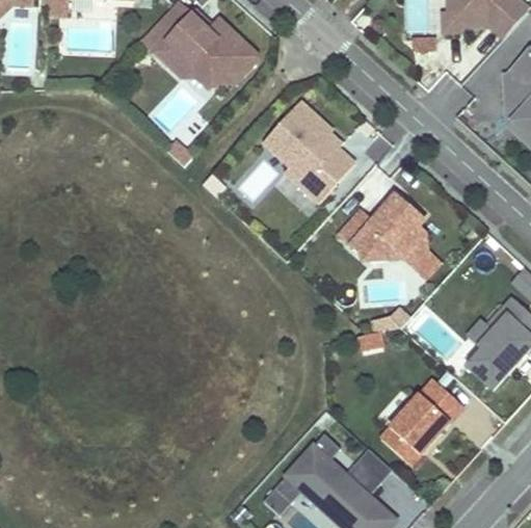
[(0,11),(5,6),(32,8),(32,2),(10,0),(0,0),(0,11)]
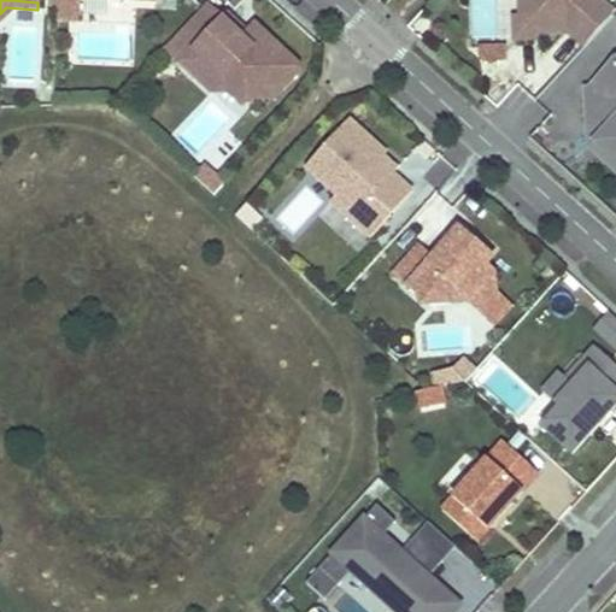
[(175,3),(175,0),(57,0),(57,9),(78,10),(78,0),(153,0),(153,1),(175,3)]
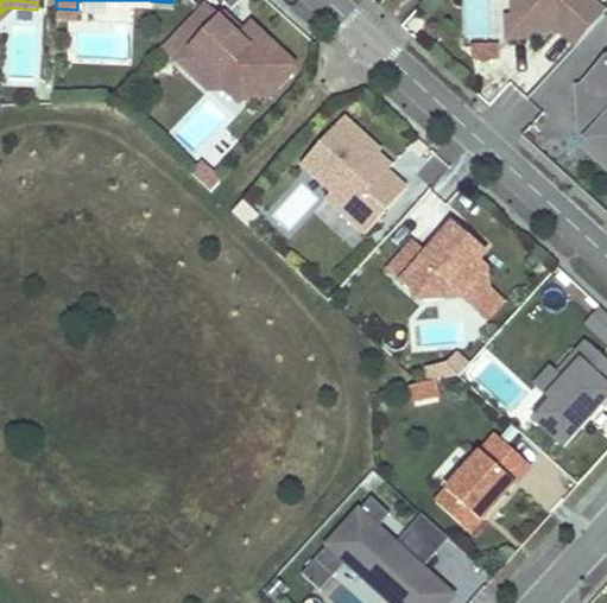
[(220,14),(204,0),(202,0),(163,42),(179,58),(191,46),(220,73),(215,77),(219,81),(239,100),(242,96),(254,83),(266,95),(293,68),(293,59),(251,20),(245,26),(239,32),(220,14)]
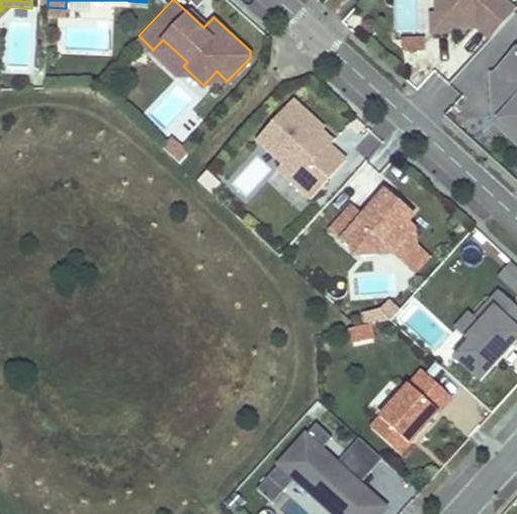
[(434,0),(436,12),(449,11),(450,23),(476,21),(490,34),(513,8),(515,6),(508,0),(434,0)]
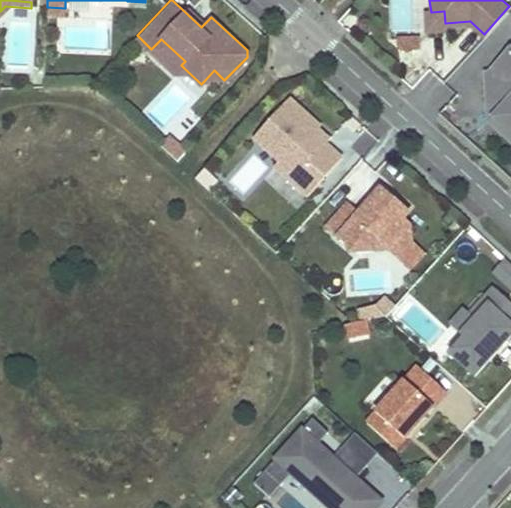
[(206,22),(191,7),(185,12),(201,27),(206,22)]
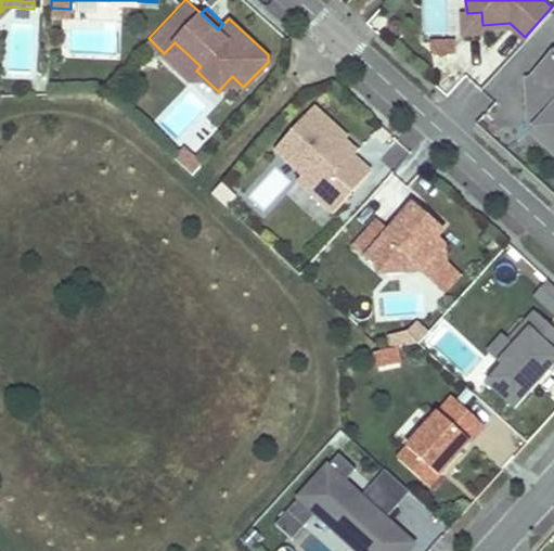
[(467,13),(462,13),(463,31),(481,30),(482,25),(481,12),(467,13)]
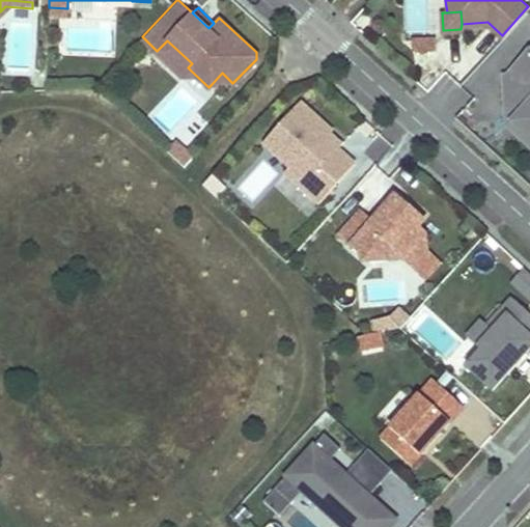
[(436,31),(415,34),(417,49),(438,46),(436,31)]
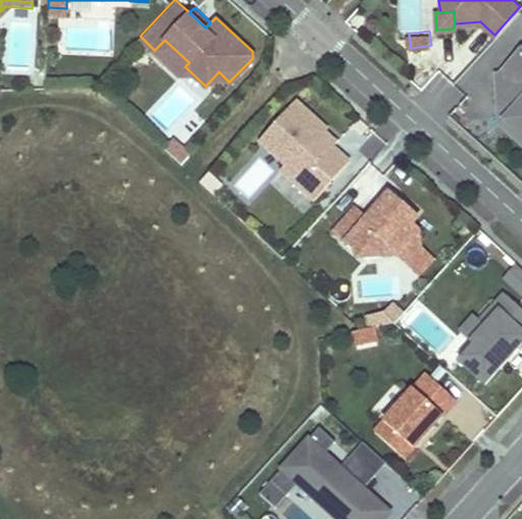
[(189,62),(164,40),(154,50),(179,73),(188,69),(185,66),(189,62)]
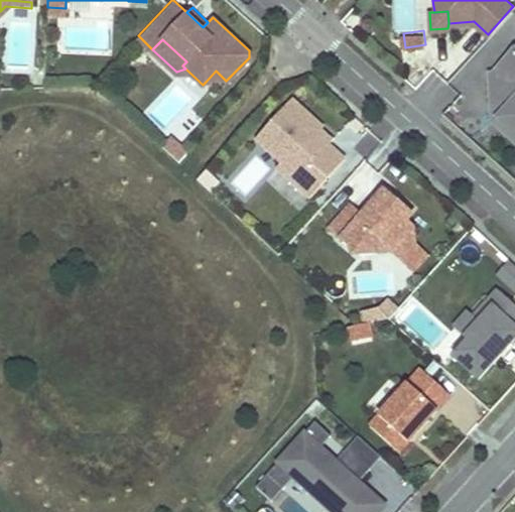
[(514,46),(496,68),(499,114),(514,128),(514,46)]
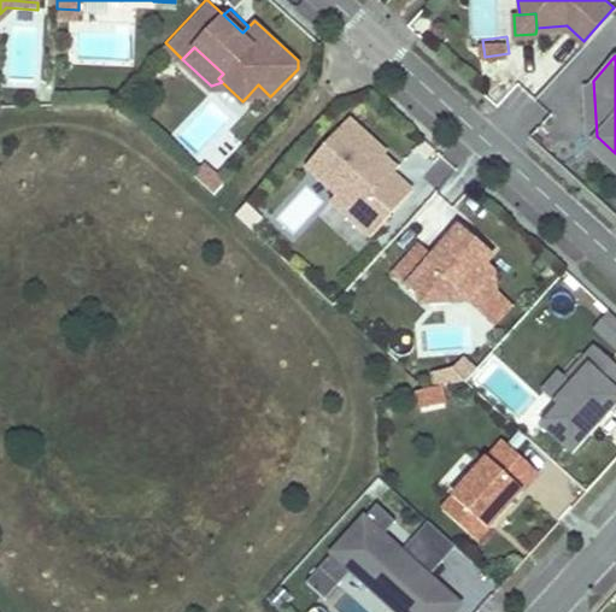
[(615,153),(597,136),(593,81),(586,81),(590,140),(615,163),(615,153)]
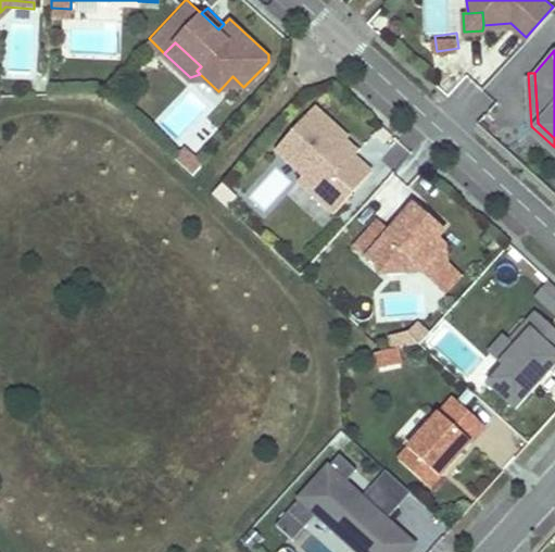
[(243,87),(232,76),(222,88),(243,87)]
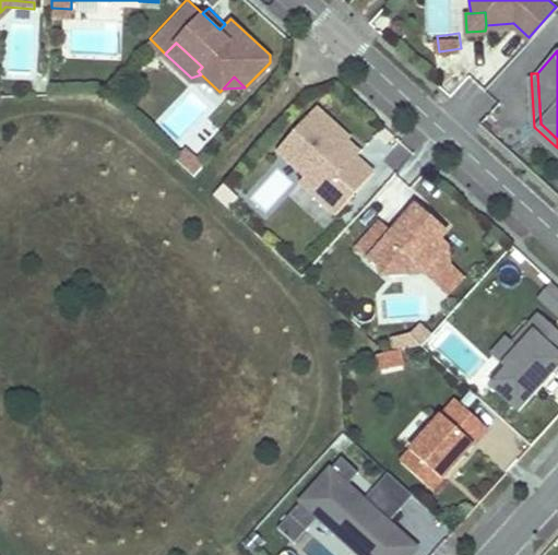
[(356,153),(360,149),(343,133),(345,130),(317,104),(277,148),(310,178),(316,172),(330,186),(323,193),(339,208),(374,169),(356,153)]
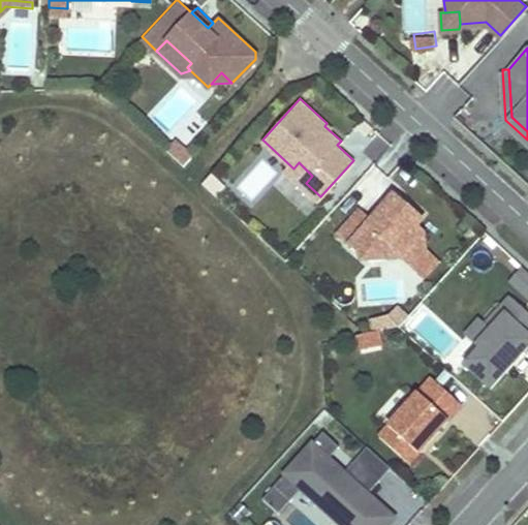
[(179,141),(171,149),(183,160),(191,152),(179,141)]
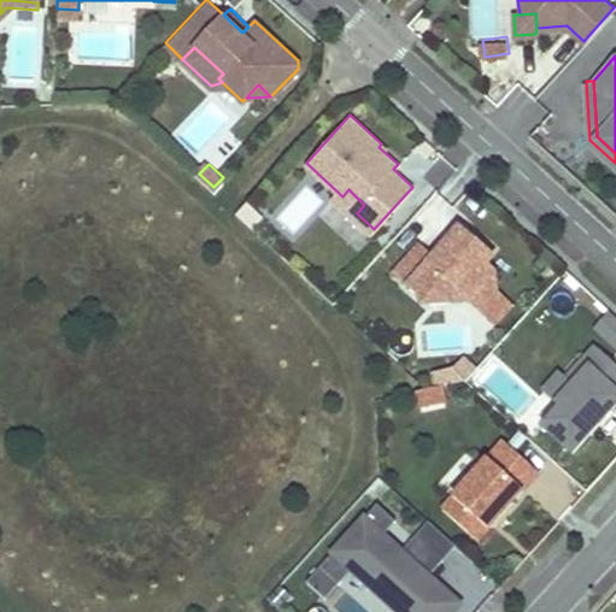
[(286,200),(300,221),(327,202),(311,182),(286,200)]
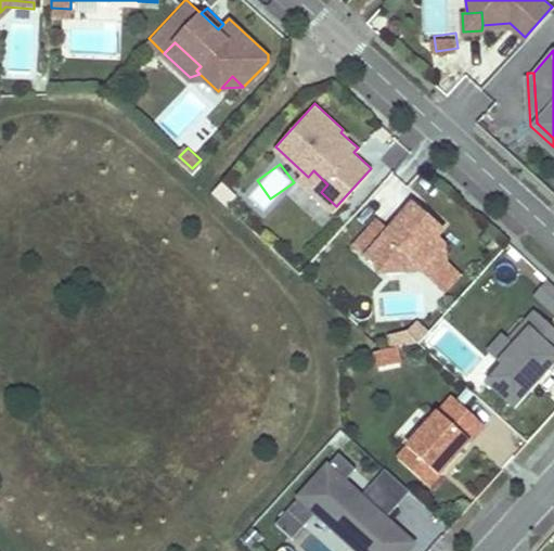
[(308,177),(306,178),(321,192),(327,184),(313,170),(308,177)]
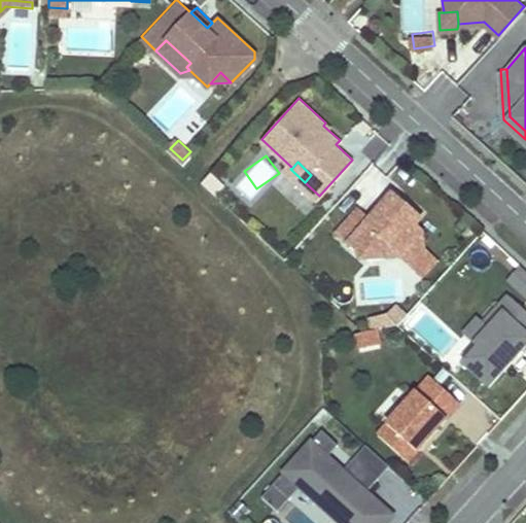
[(406,243),(421,240),(420,231),(414,224),(400,211),(404,208),(389,194),(369,217),(357,207),(336,230),(365,257),(397,252),(406,243)]
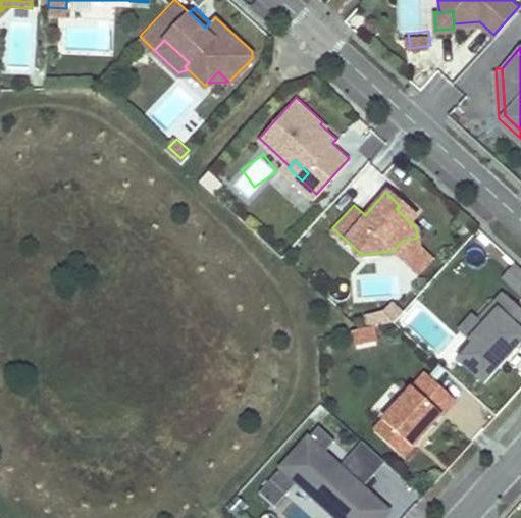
[(413,218),(400,206),(397,209),(410,222),(413,218)]
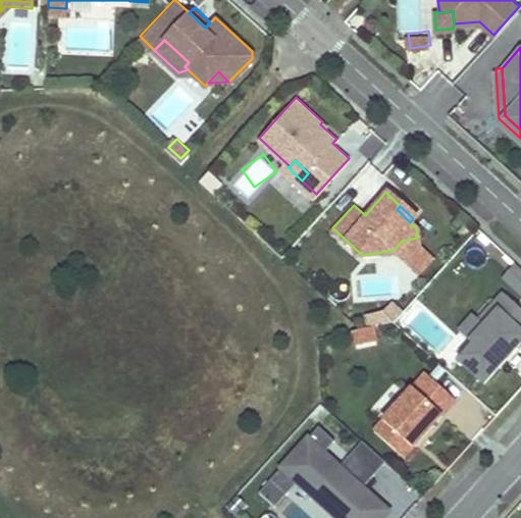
[(417,247),(417,238),(402,241),(394,250),(417,247)]
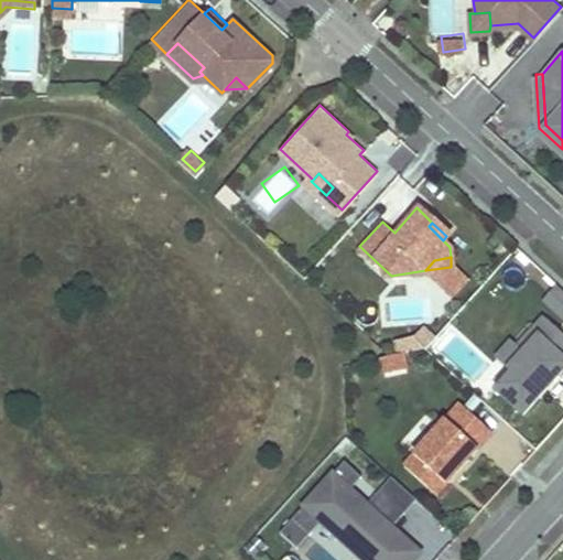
[(562,288),(553,282),(542,299),(562,312),(562,288)]
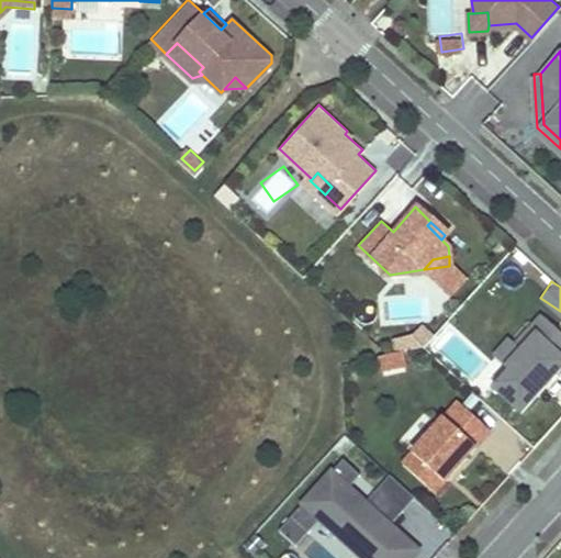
[(560,330),(540,312),(514,342),(519,347),(505,364),(508,367),(493,384),(520,409),(545,382),(540,378),(547,371),(551,375),(560,363),(560,330)]
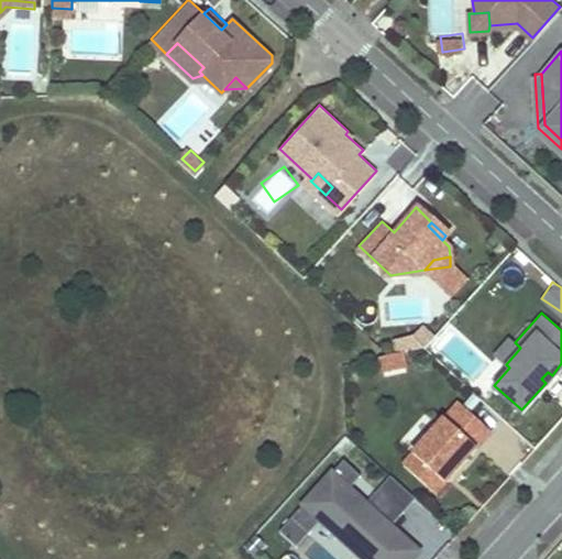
[(506,364),(520,348),(515,342),(509,337),(494,354),(506,364)]
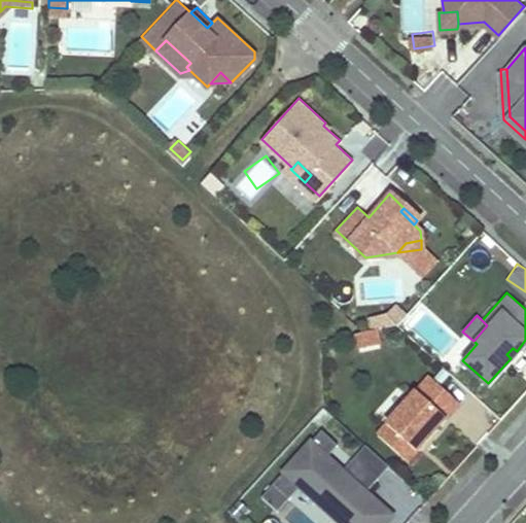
[(378,342),(375,326),(359,329),(355,330),(358,346),(378,342)]
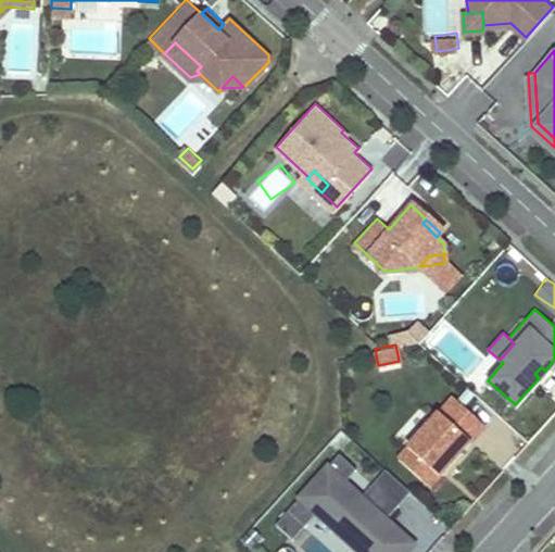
[(534,374),(539,378),(545,371),(541,367),(534,374)]
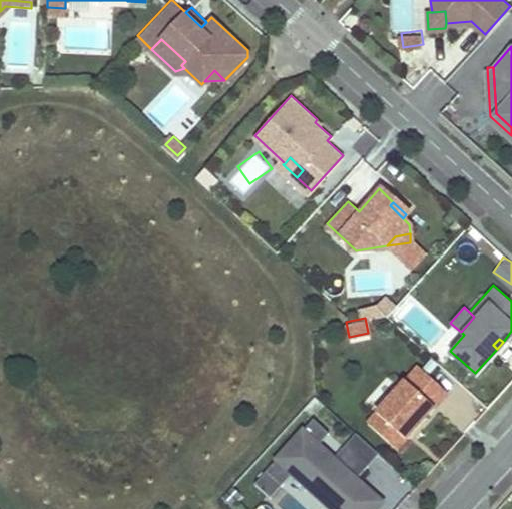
[(395,446),(447,390),(418,364),(367,420),(395,446)]
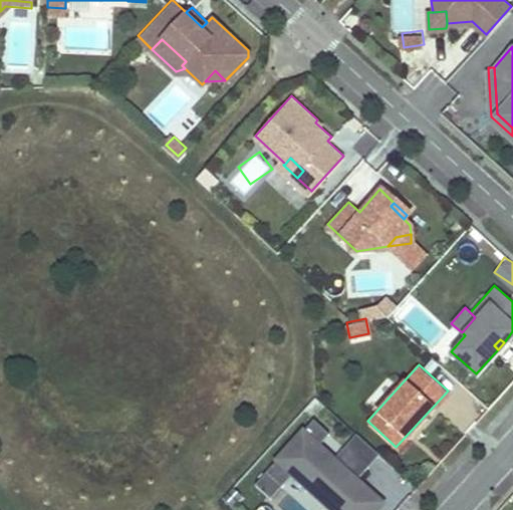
[(355,478),(377,452),(354,432),(342,445),(331,457),(317,444),(327,432),(312,419),(266,472),(282,485),(295,470),(338,508),(336,509),(360,509),(348,499),(361,484),(355,478)]
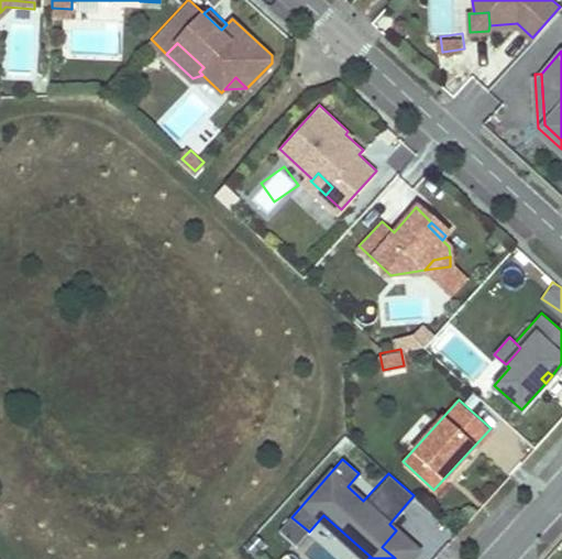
[(348,486),(363,501),(375,488),(359,473),(348,486)]
